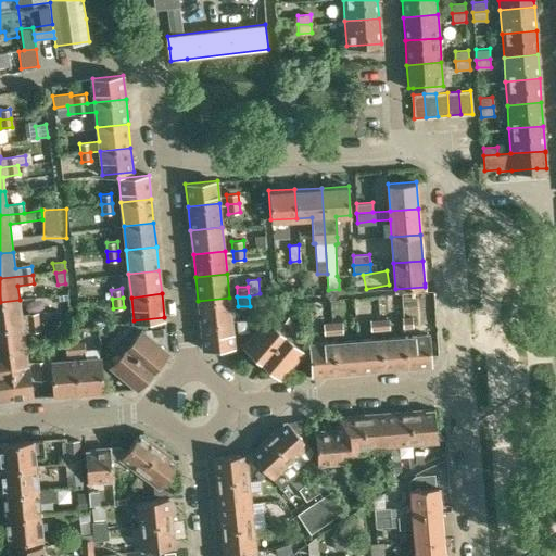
[(229,298),(198,301),(201,325),(232,321),(229,298)]
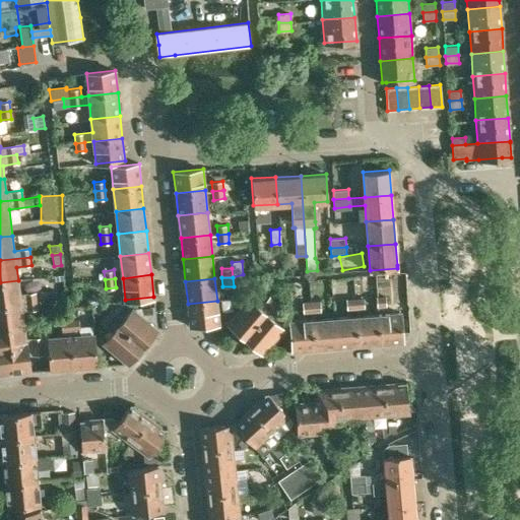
[(18,280),(0,282),(0,305),(36,301),(35,293),(19,295),(18,280)]
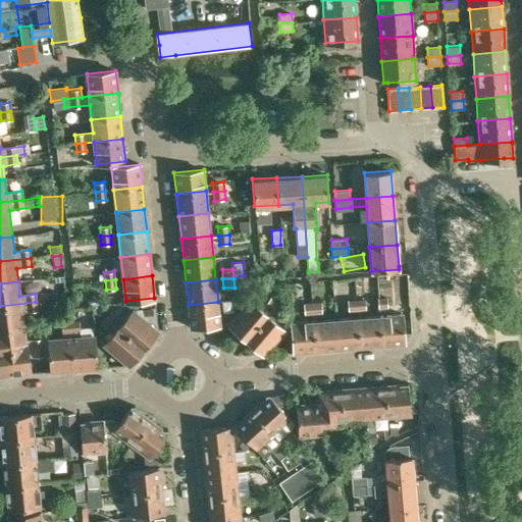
[(364,292),(356,293),(357,299),(356,299),(357,310),(357,315),(360,347),(381,345),(379,314),(365,315),(364,292)]
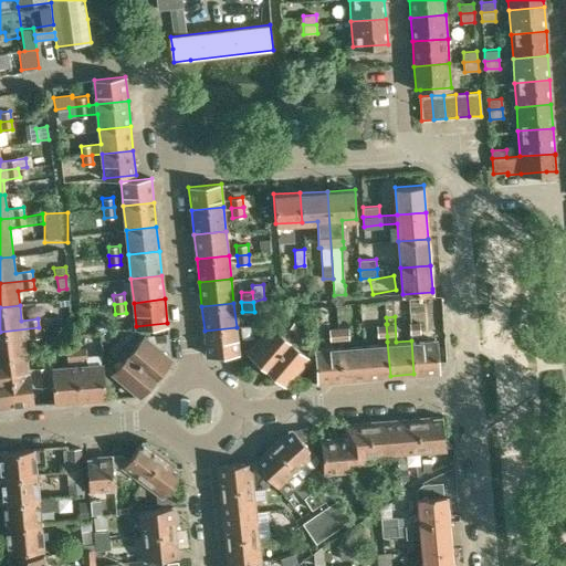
[(257,327),(262,333),(248,350),(266,367),(300,327),(293,322),(282,334),(270,324),(271,323),(264,317),(257,327)]
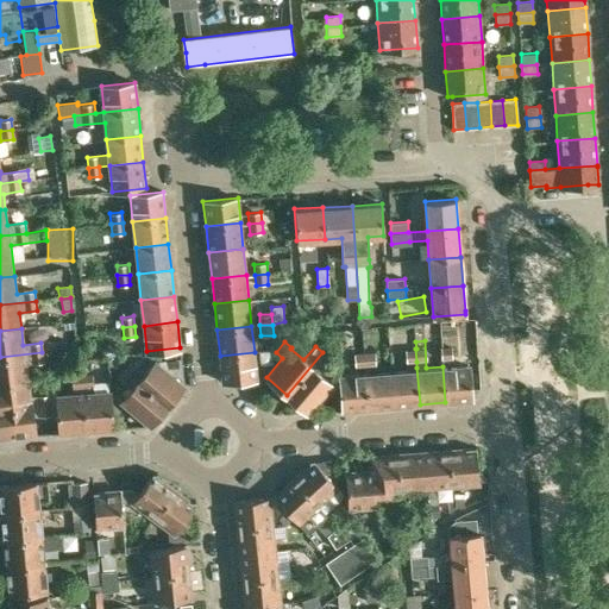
[(452,346),(439,346),(440,358),(452,358),(452,346)]
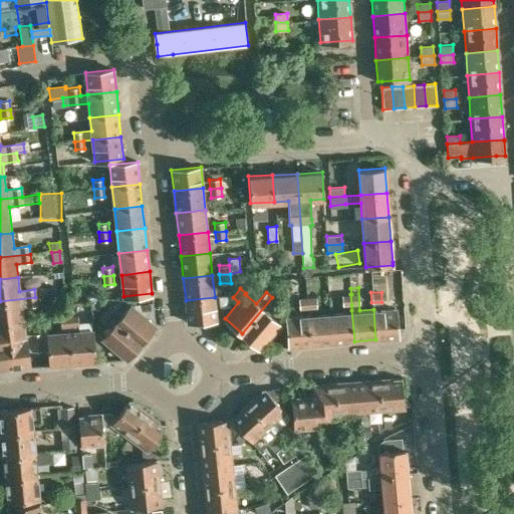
[(351,305),(350,294),(341,295),(342,306),(350,305),(351,305)]
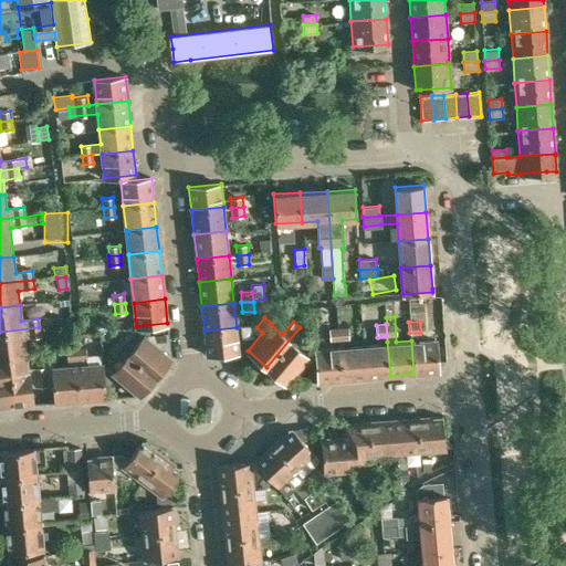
[(348,326),(338,327),(339,339),(349,338),(348,326)]
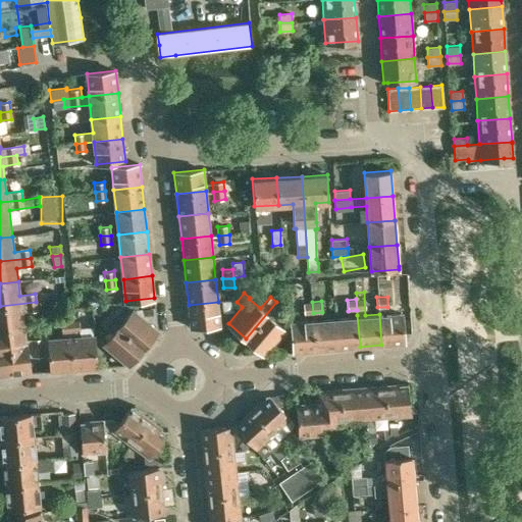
[(36,302),(0,306),(0,329),(23,326),(21,313),(37,311),(36,302)]
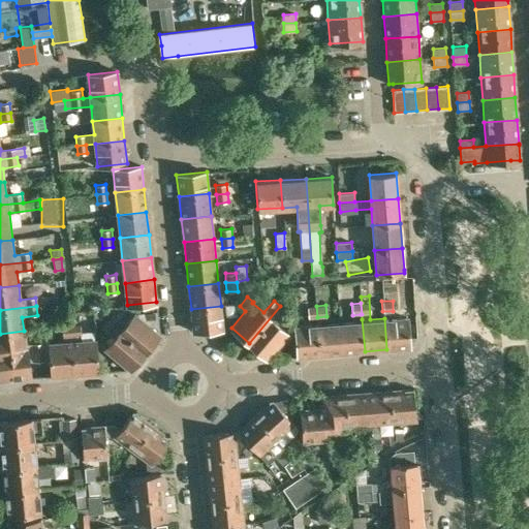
[(221,306),(191,309),(193,331),(223,328),(221,306)]
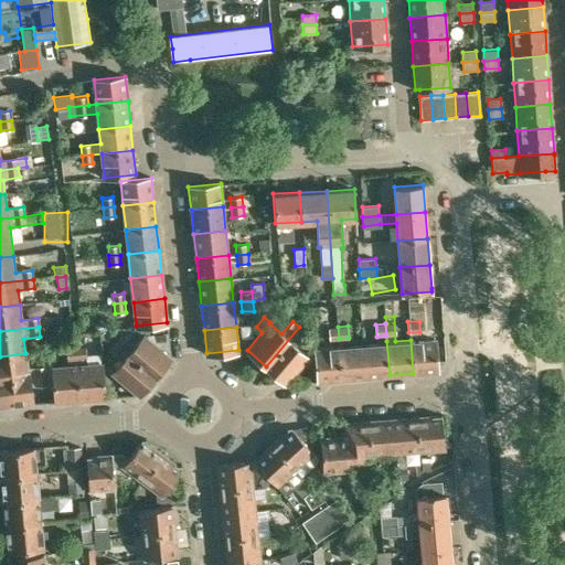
[(299,327),(266,366),(285,382),(308,355),(296,345),(306,332),(299,327)]
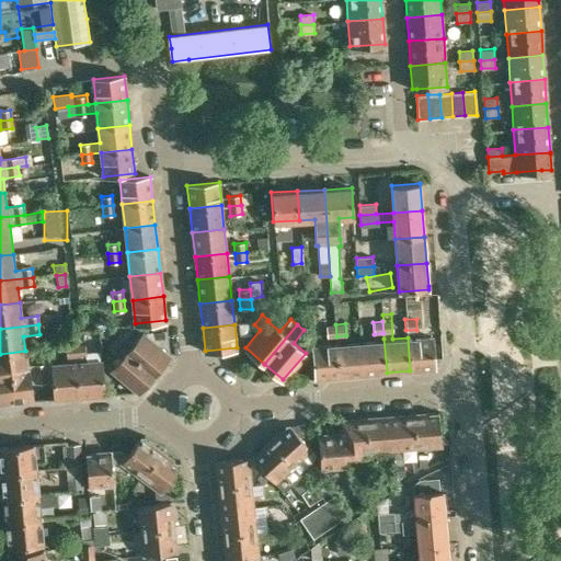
[(327,338),(336,336),(335,324),(325,325),(327,338)]
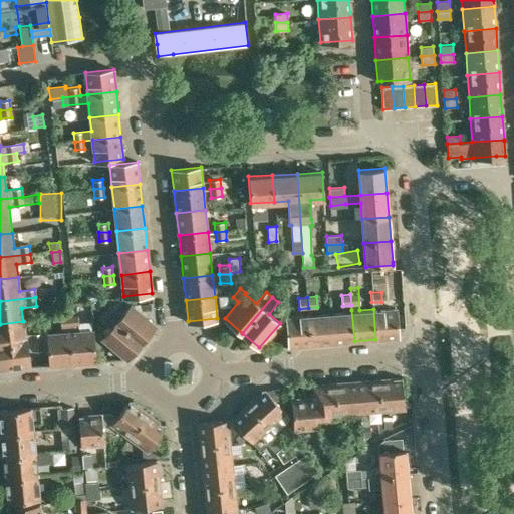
[(109,305),(104,312),(140,341),(154,324),(130,304),(120,315),(109,305)]
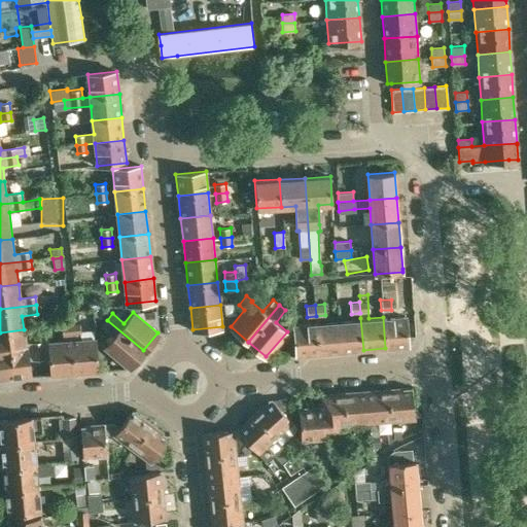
[(406,315),(383,317),(385,348),(408,347),(408,338),(406,315)]
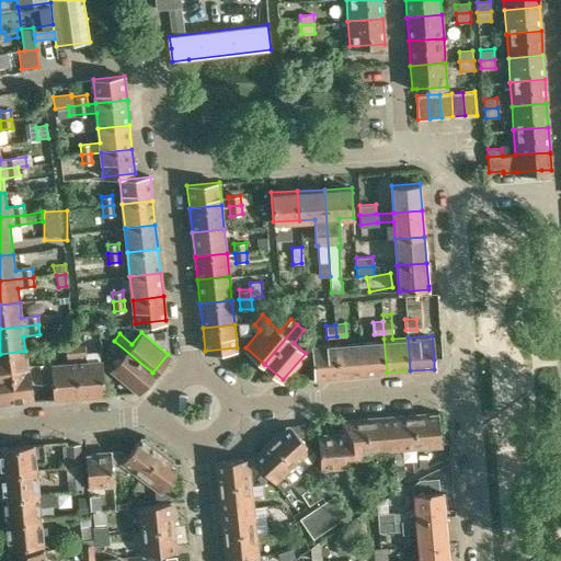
[(384,339),(361,341),(363,375),(387,373),(384,339)]
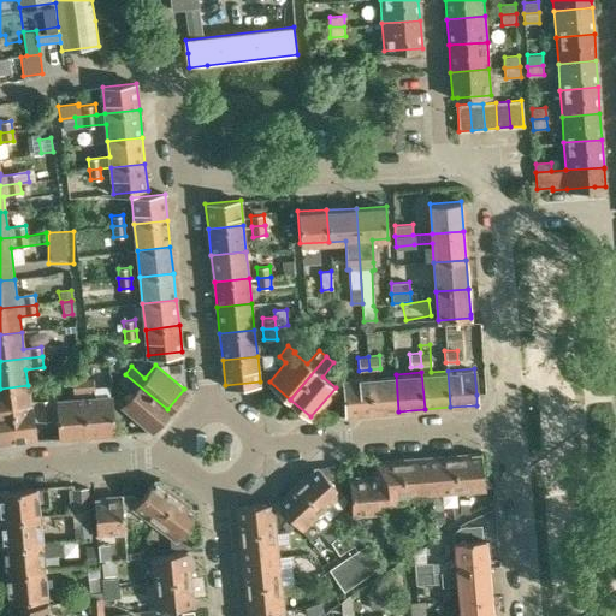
[(132,392),(122,404),(150,430),(167,409),(125,374),(119,380),(132,392)]
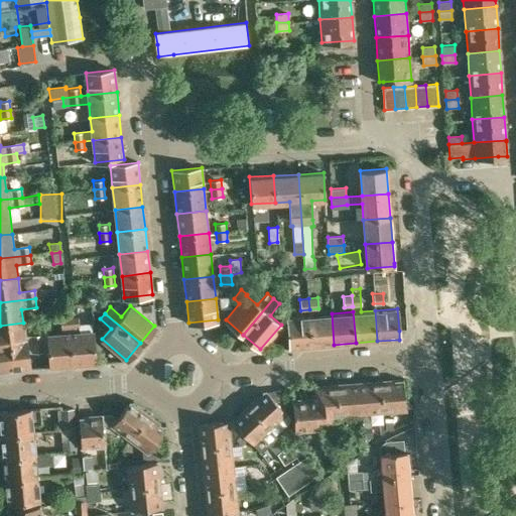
[(332,313),(309,315),(311,347),(334,345),(332,313)]
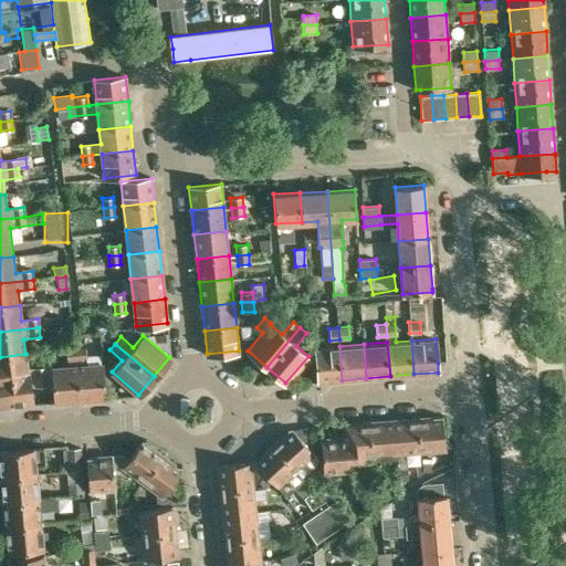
[(342,380),(339,346),(315,348),(317,381),(342,380)]
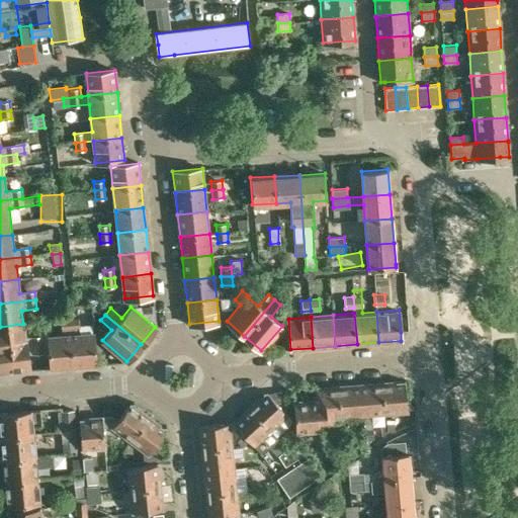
[(62,335),(47,336),(50,368),(73,366),(69,320),(61,321),(62,335)]
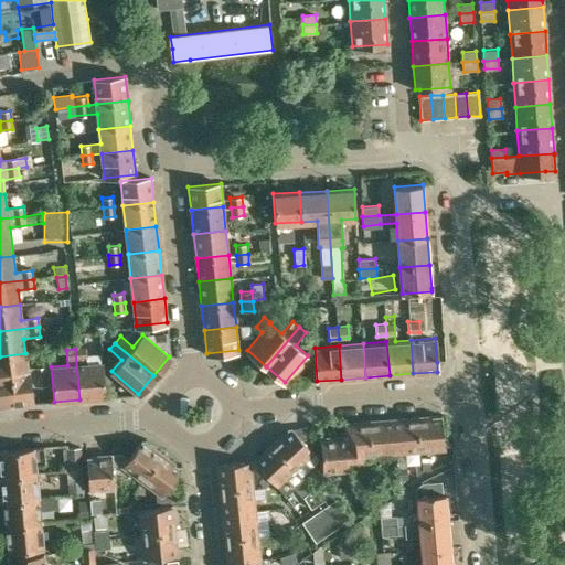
[(85,349),(75,349),(80,400),(104,397),(102,363),(86,364),(85,349)]
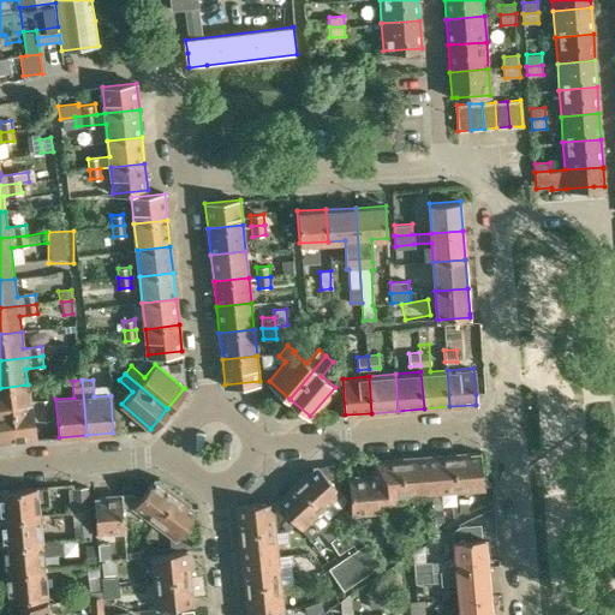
[(28,384),(0,388),(0,415),(49,410),(48,399),(30,401),(28,384)]
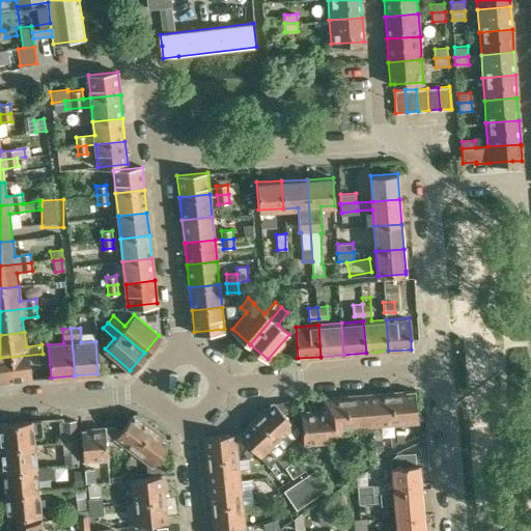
[(43,354),(0,358),(0,382),(30,380),(28,364),(44,362),(43,354)]
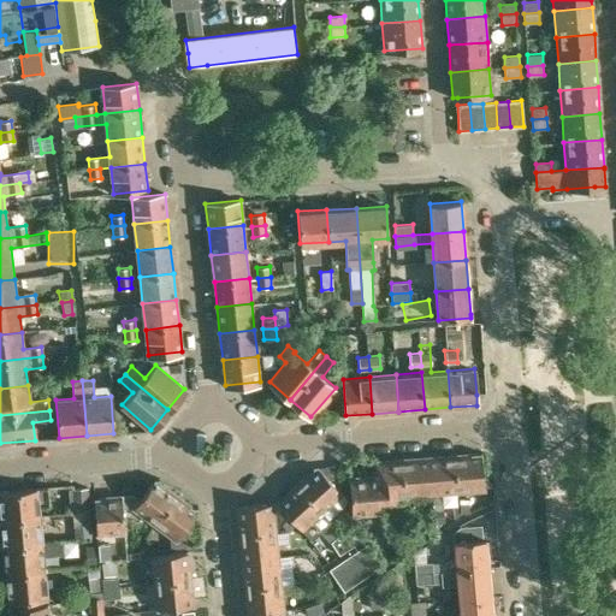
[(481,454),(454,455),(457,490),(484,489),(481,454)]
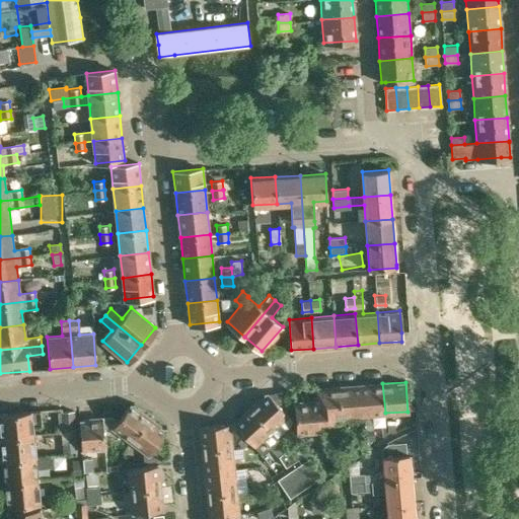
[(382,383),(360,385),(363,415),(385,413),(382,383)]
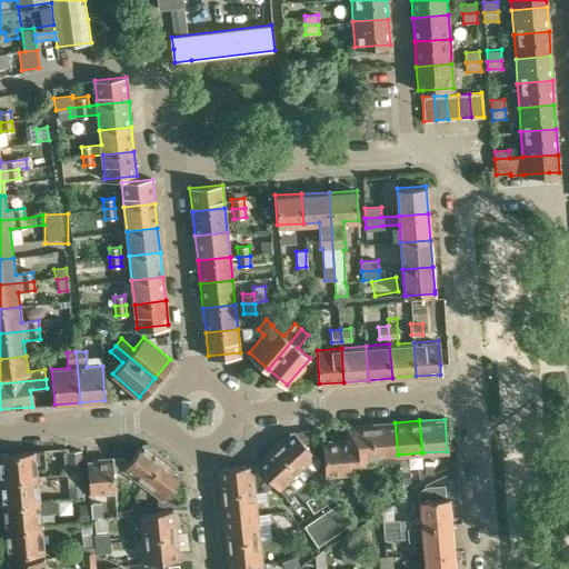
[(395,422),(370,425),(372,457),(398,455),(395,422)]
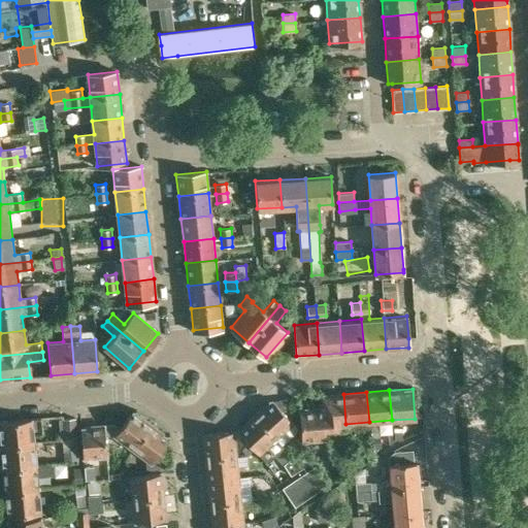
[(321,406),(323,426),(345,424),(343,394),(321,396),(321,406)]
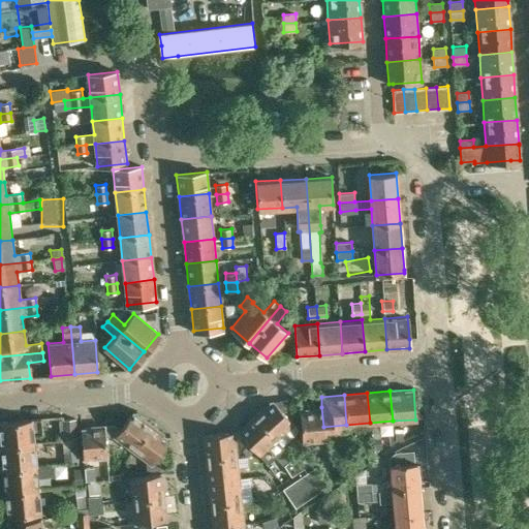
[(269,402),(255,414),(276,437),(293,422),(274,400),(269,400),(269,402)]
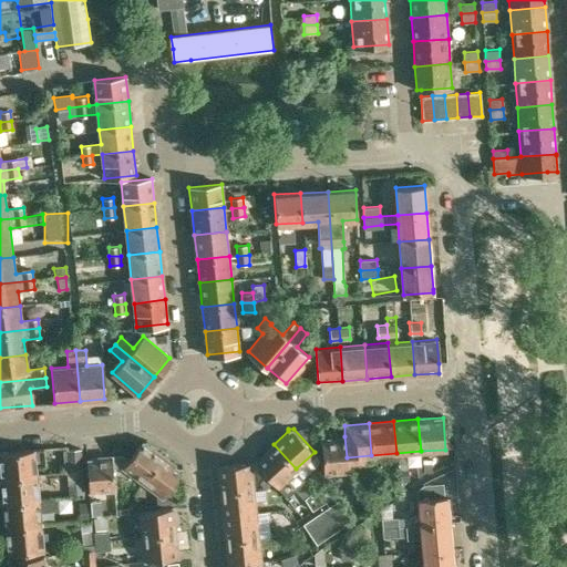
[(347,457),(344,436),(321,439),(323,472),(348,471),(347,457)]
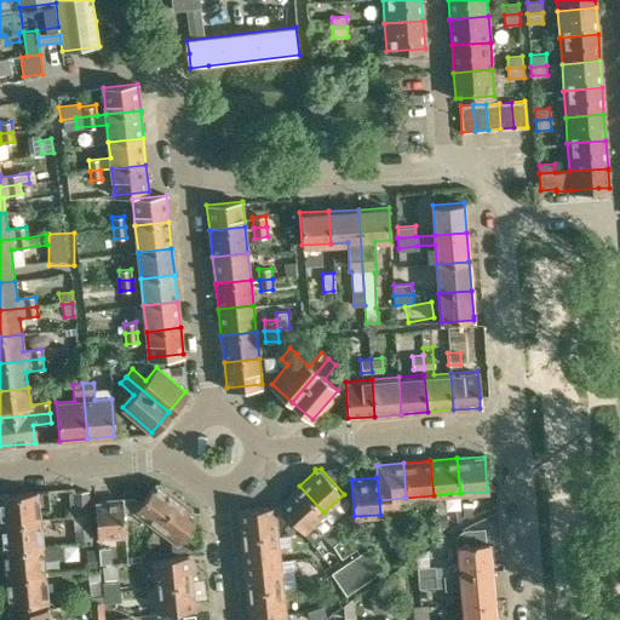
[(135,510),(156,526),(178,498),(164,487),(161,480),(158,480),(141,503),(135,510)]
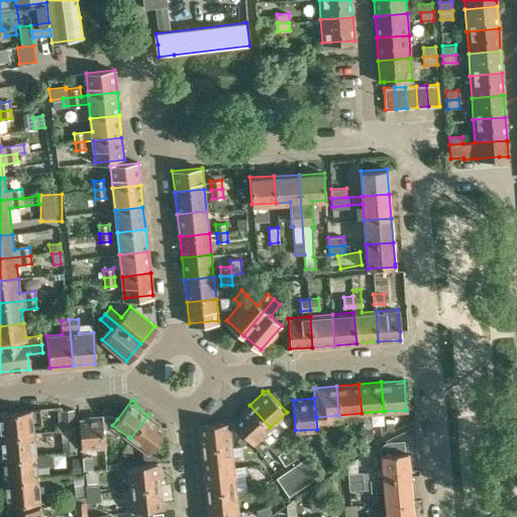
[(232,421),(243,433),(248,438),(261,452),(279,437),(270,427),(249,405),(232,421)]
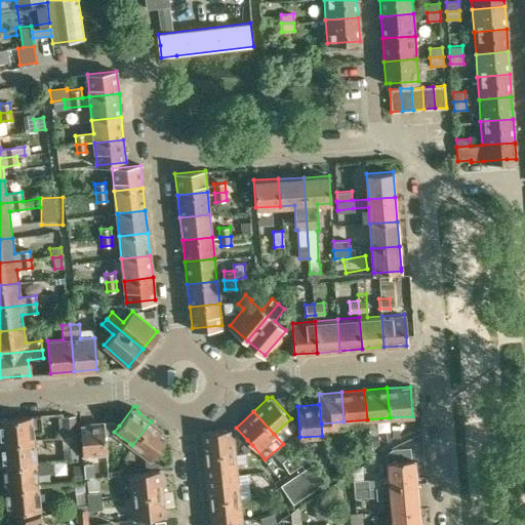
[(0,418),(0,439),(0,443),(33,440),(32,429),(41,428),(40,417),(39,415),(0,418)]
